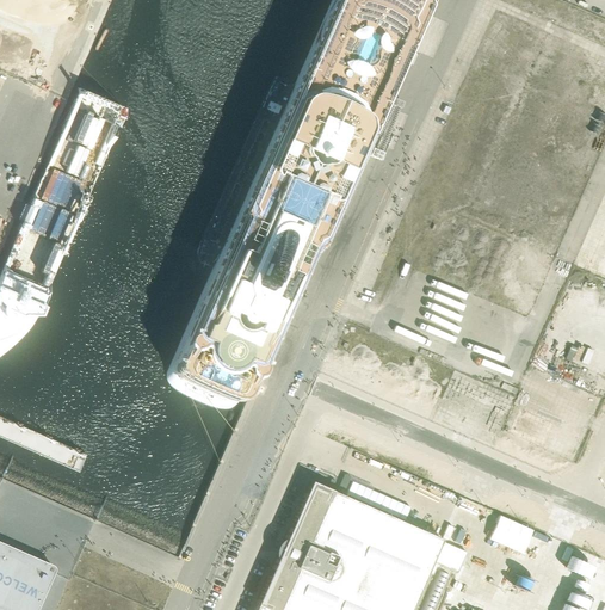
[(0,72),(0,84),(7,87),(12,76),(0,72)]
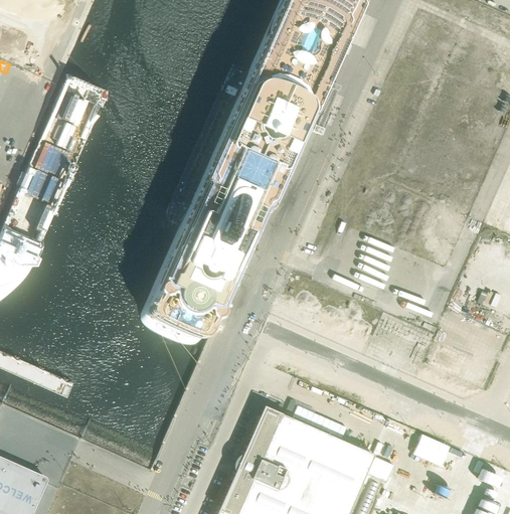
[(509,174),(496,168),(479,207),(501,217),(509,197),(509,174)]
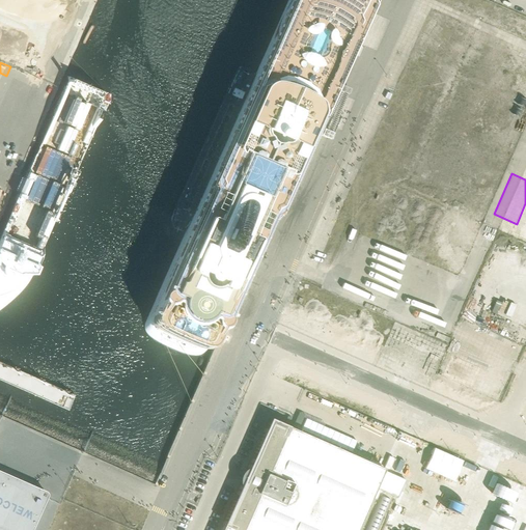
[(486,369),(457,356),(447,377),(476,390),(486,369)]
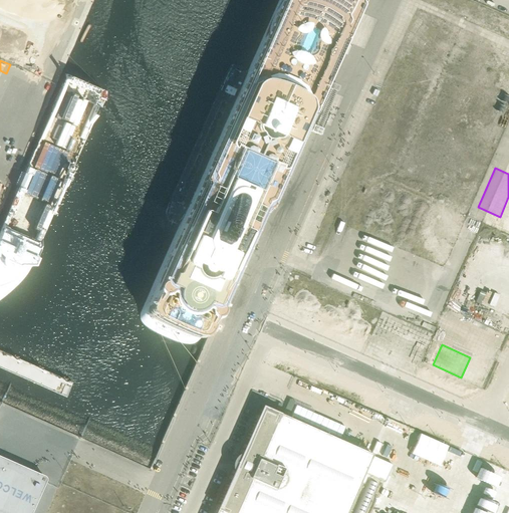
[(348,512),(375,454),(283,414),(283,413),(265,405),(241,459),(239,456),(238,458),(238,459),(237,460),(236,461),(236,463),(236,464),(235,465),(235,466),(238,466),(220,509),(218,512),(348,512)]
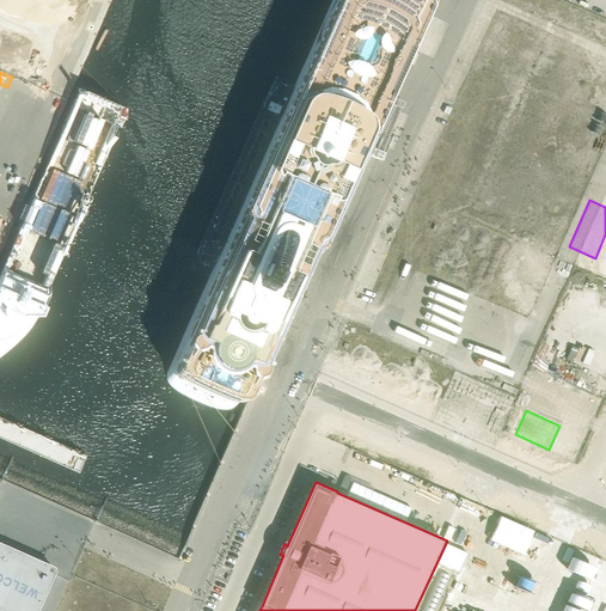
[(537,532),(505,518),(494,541),(527,555),(537,532)]
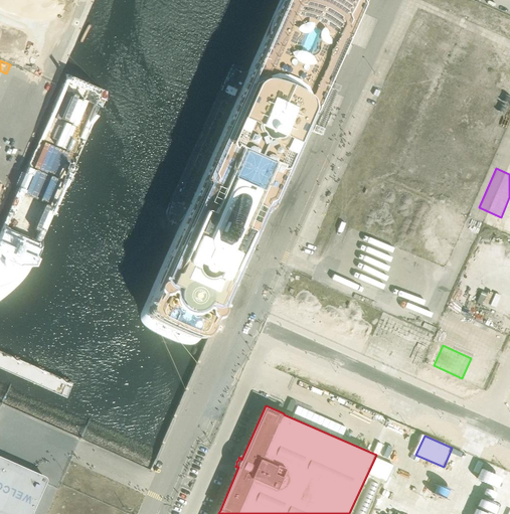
[(33,513),(45,489),(49,482),(49,481),(49,480),(49,479),(48,478),(47,477),(0,456),(0,513),(33,513)]
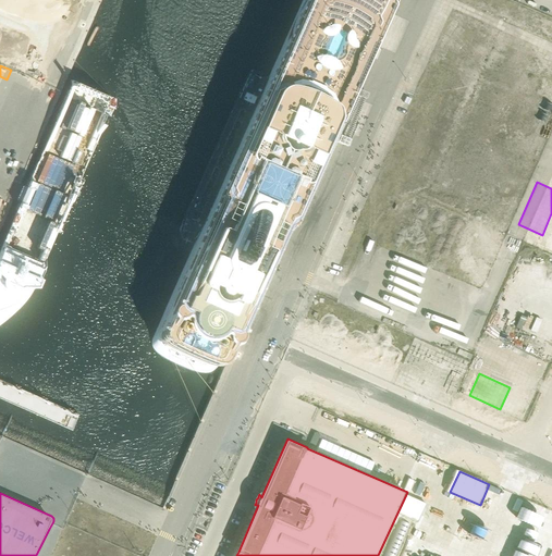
[(405,521),(389,555),(401,555),(415,526),(405,521)]
